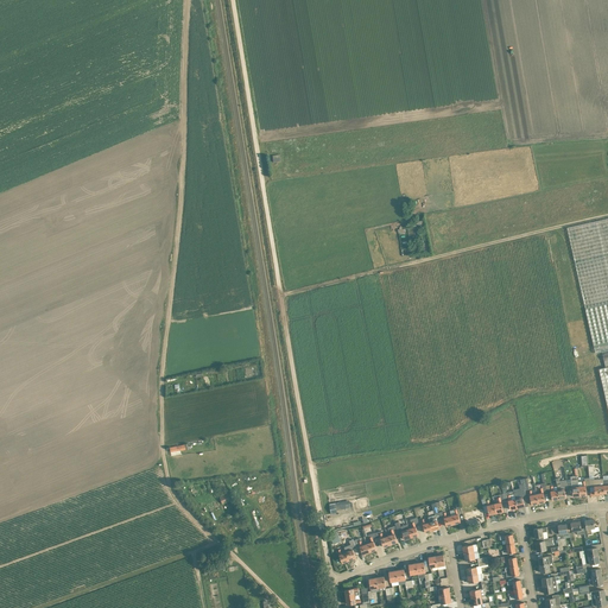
[(607,217),(567,227),(595,353),(607,349),(607,350),(602,352),(602,354),(605,361),(606,367),(599,368),(607,409),(607,217)]
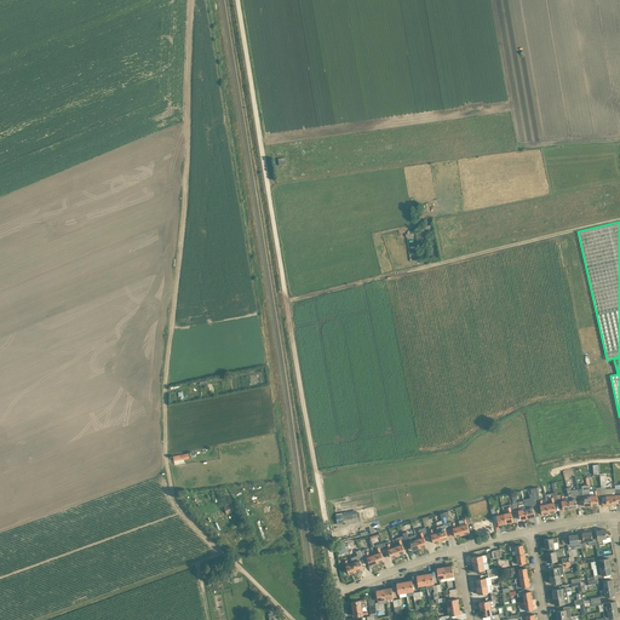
[(550,498),(551,503),(547,503),(550,514),(556,511),(555,503),(558,501),(556,492),(555,482),(552,483),(554,493),(552,493),(552,497),(550,498)]
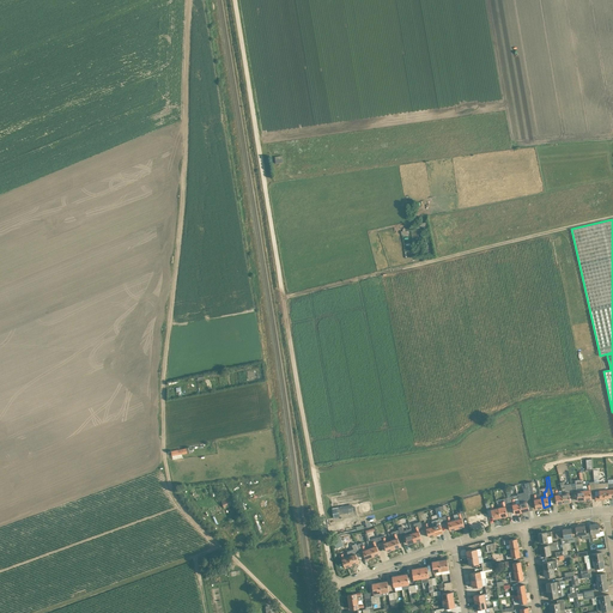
[(594,484),(594,481),(589,483),(590,485),(587,485),(588,489),(583,490),(586,499),(592,498),(590,490),(595,489),(594,484)]
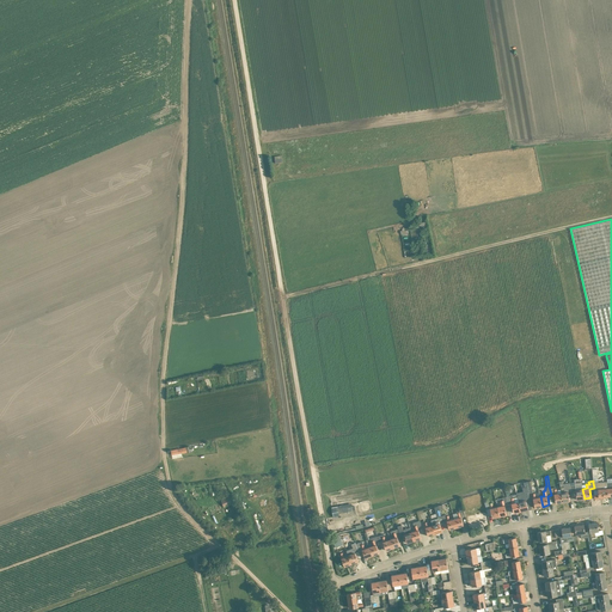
[(568,491),(571,491),(570,482),(565,483),(564,484),(564,487),(561,487),(562,493),(563,502),(570,501),(568,491)]
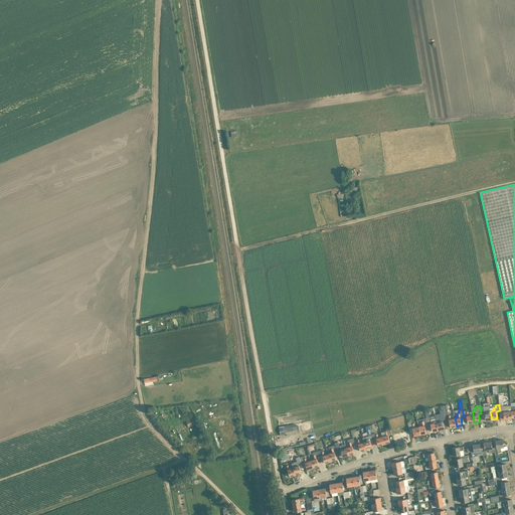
[(480,405),(481,413),(485,412),(486,420),(492,419),(490,411),(487,412),(486,408),(484,408),(484,405),(480,405)]
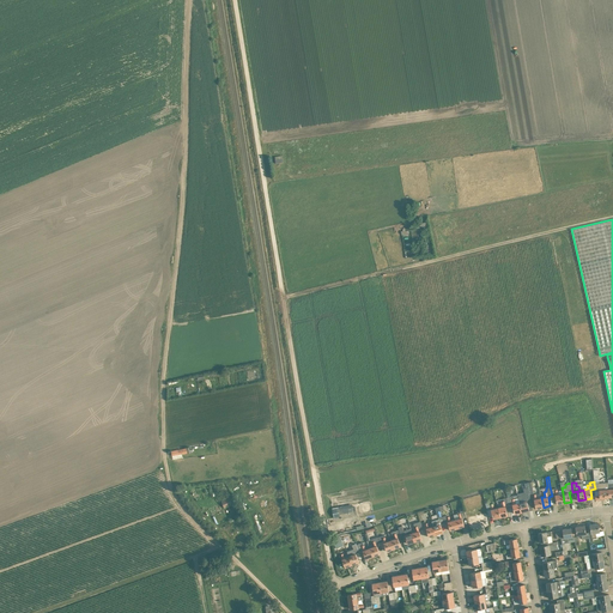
[(610,497),(608,484),(608,483),(594,484),(595,489),(595,491),(600,491),(600,498),(610,497)]
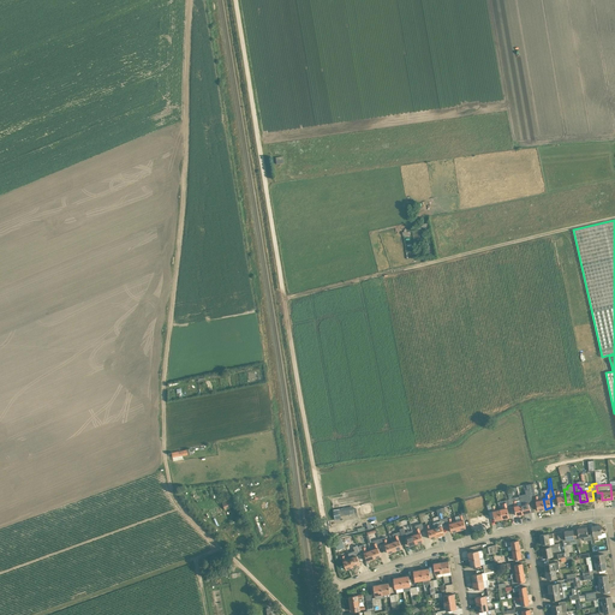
[(551,488),(554,497),(557,496),(559,506),(566,505),(565,495),(560,496),(559,491),(556,491),(556,490),(553,490),(551,488)]
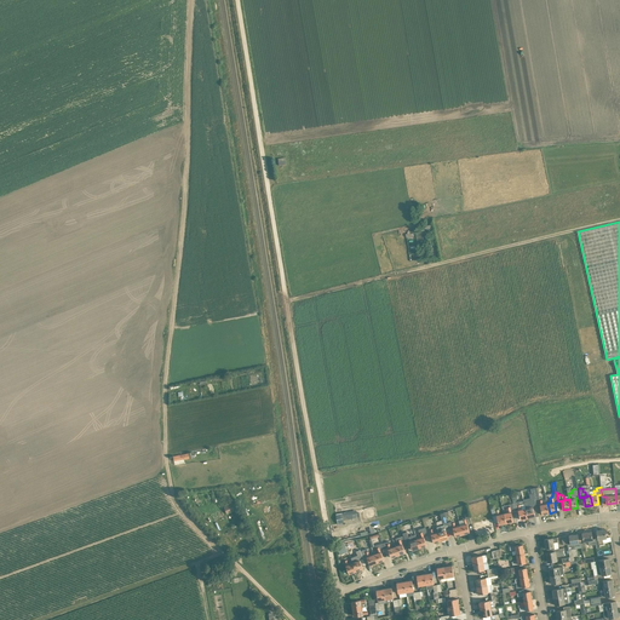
[(524,503),(526,509),(528,518),(535,516),(533,506),(537,506),(535,500),(534,497),(530,498),(528,498),(523,499),(524,503)]
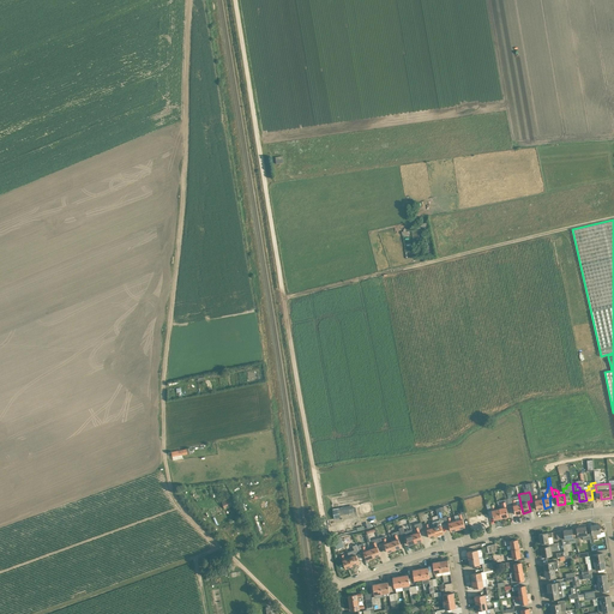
[(537,510),(545,509),(542,498),(537,499),(537,494),(534,495),(536,504),(537,510)]
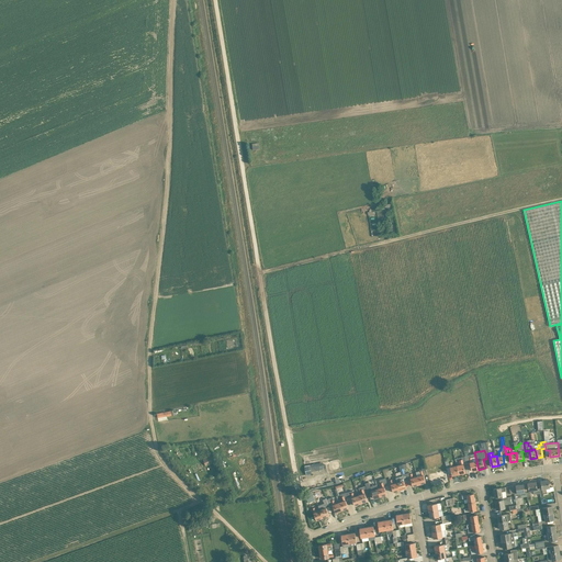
[(210,462),(211,463),(214,462),(211,456),(202,459),(205,465),(208,464),(208,463),(210,462)]
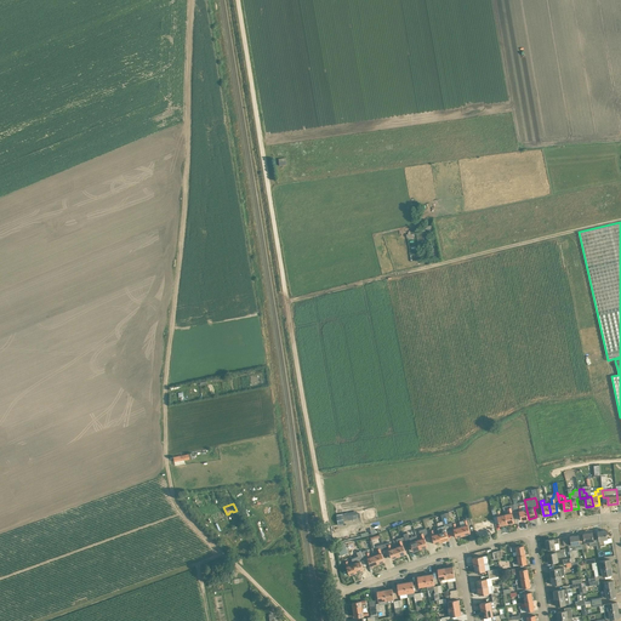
[(510,513),(505,514),(507,524),(514,522),(512,513),(516,512),(514,503),(510,505),(511,508),(508,508),(510,513)]
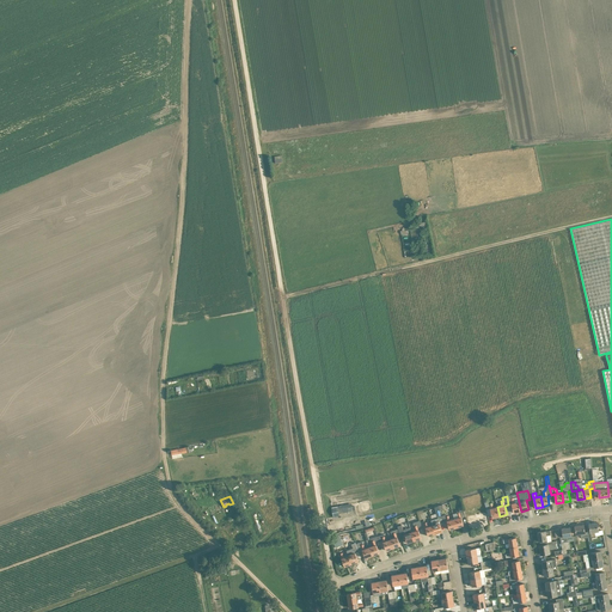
[(507,496),(508,505),(512,503),(514,513),(521,512),(519,502),(515,502),(514,497),(510,499),(510,496),(507,496)]
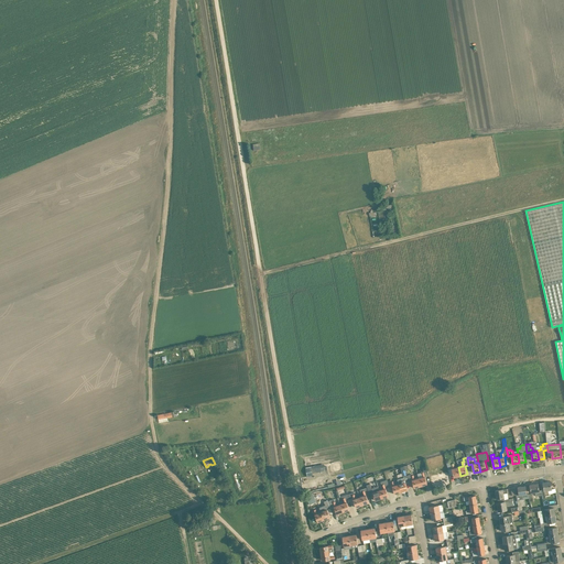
[(447,464),(448,469),(452,468),(454,477),(461,476),(458,467),(455,468),(454,464),(452,464),(451,463),(447,463),(447,464)]
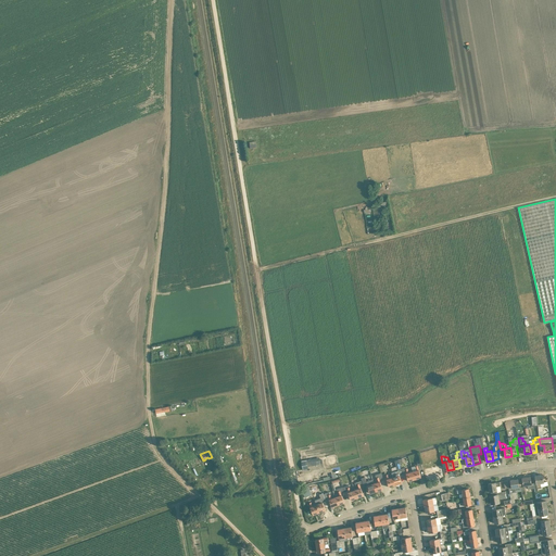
[(302,463),(303,468),(308,468),(308,467),(323,464),(323,459),(302,463)]
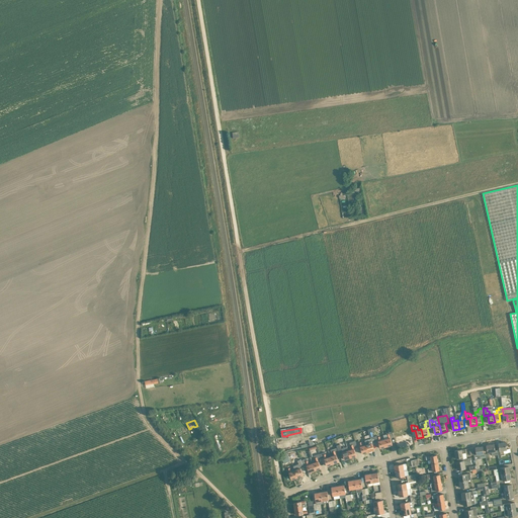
[(394,436),(393,431),(389,432),(390,433),(383,435),(384,439),(386,446),(393,444),(391,437),(394,436)]
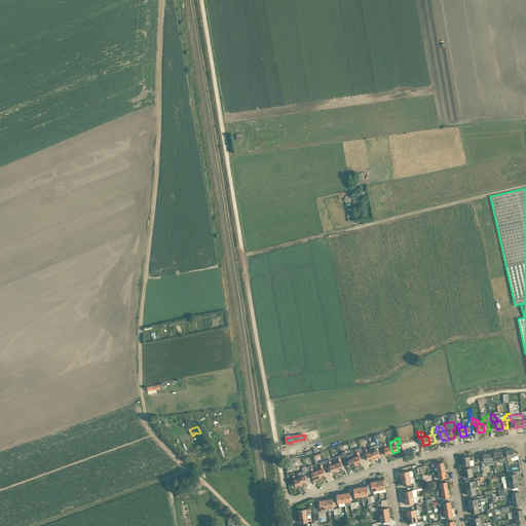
[(386,455),(392,453),(390,446),(386,447),(385,443),(383,444),(383,442),(379,443),(381,449),(384,448),(386,455)]
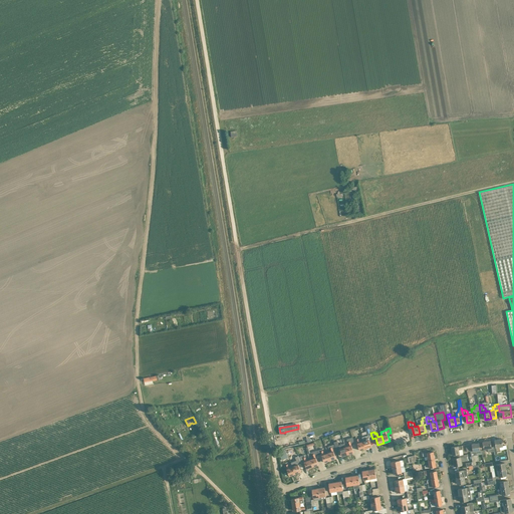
[(365,437),(362,438),(363,440),(365,448),(371,447),(369,440),(372,439),(370,433),(367,434),(368,436),(365,437)]
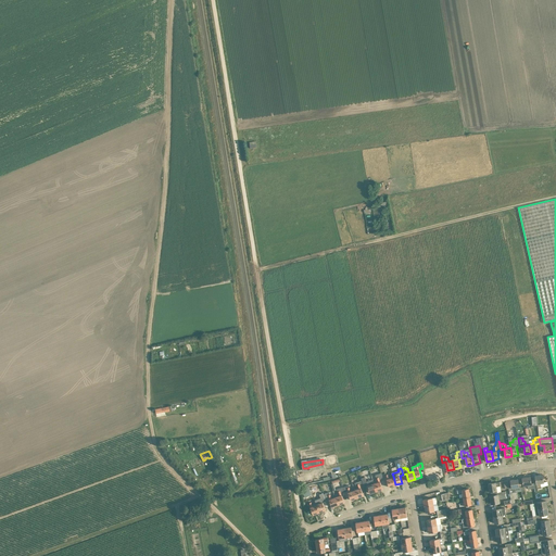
[(378,482),(374,483),(377,491),(382,489),(380,481),(383,480),(382,475),(381,474),(375,476),(378,482)]
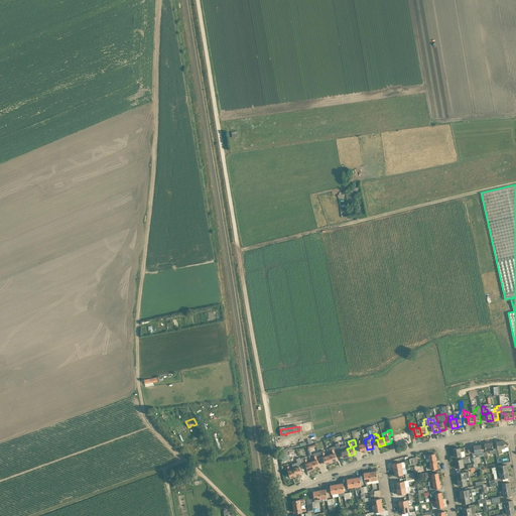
[(367,449),(365,441),(362,441),(361,439),(360,440),(358,440),(359,444),(361,452),(367,449)]
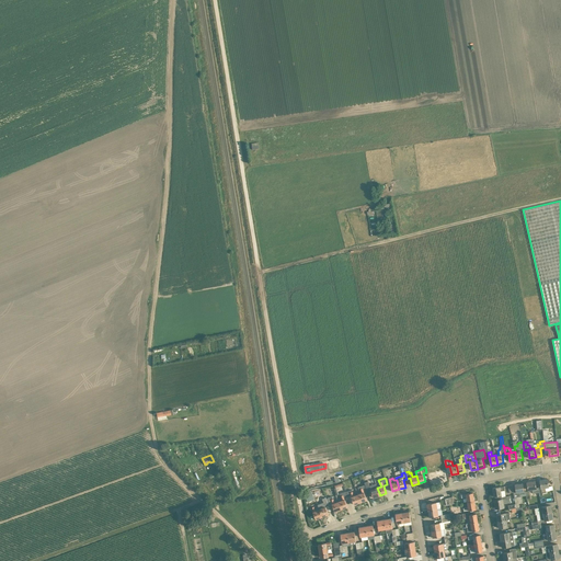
[(538,488),(539,492),(540,495),(544,495),(542,493),(546,492),(546,488),(549,487),(548,479),(540,480),(541,487),(538,487),(538,488)]
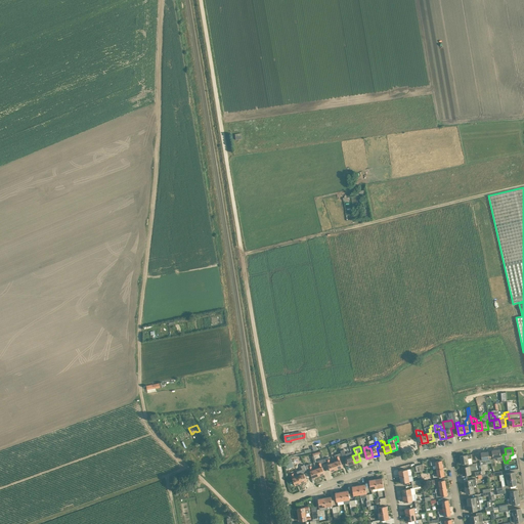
[(349,465),(355,463),(352,455),(351,451),(346,453),(344,449),(341,450),(343,459),(346,457),(349,465)]
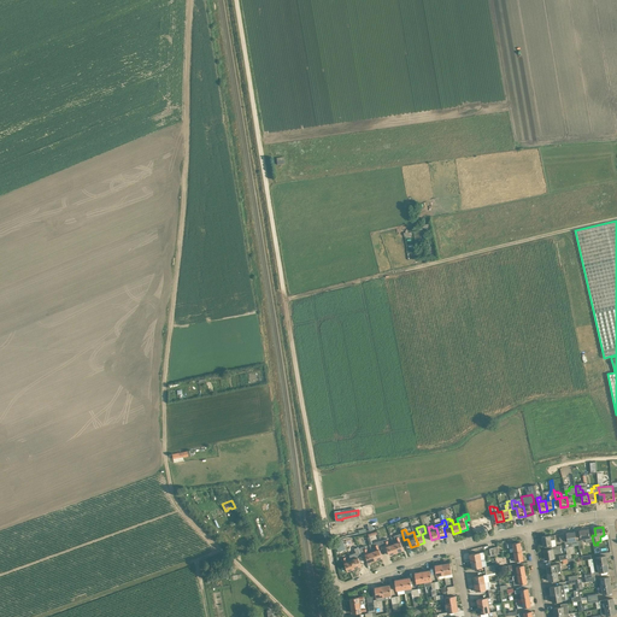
[(586,542),(591,541),(593,541),(592,536),(591,536),(588,529),(580,530),(581,539),(586,538),(586,542)]
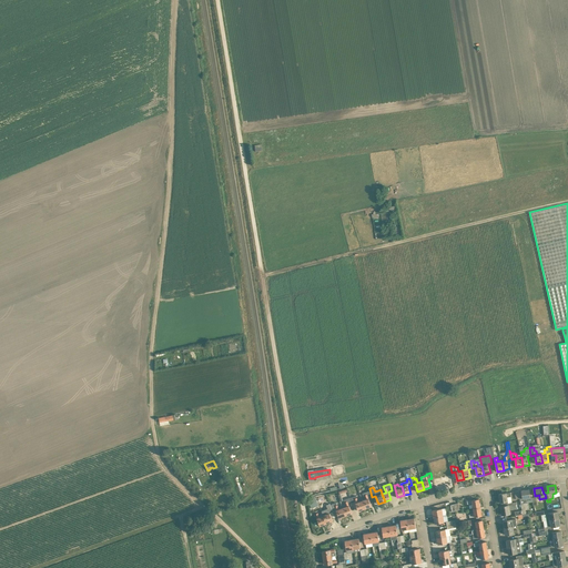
[(338,492),(340,494),(338,494),(341,500),(343,499),(341,494),(347,492),(347,489),(338,492)]
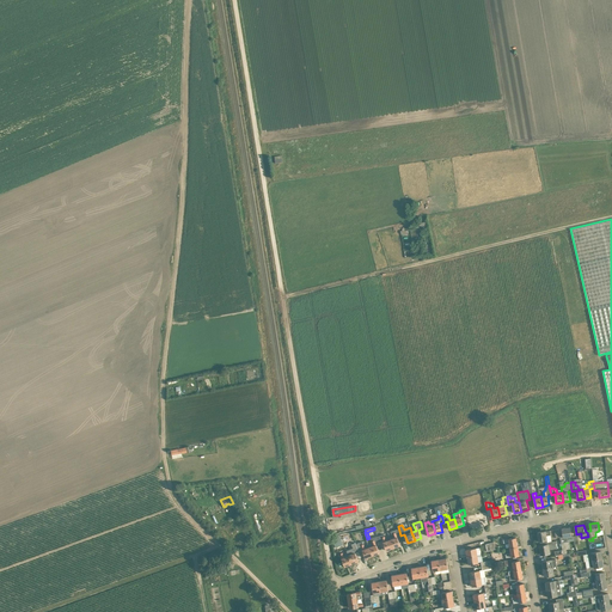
[(567,554),(567,550),(569,549),(568,542),(567,537),(571,536),(570,527),(562,528),(564,542),(561,543),(562,550),(563,554),(567,554)]
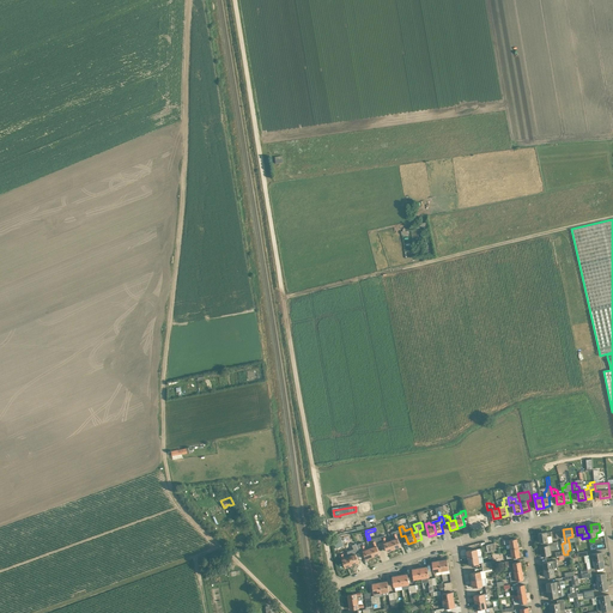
[(394,548),(401,546),(398,538),(398,536),(401,535),(399,529),(392,533),(392,535),(393,534),(395,539),(390,540),(394,548)]
